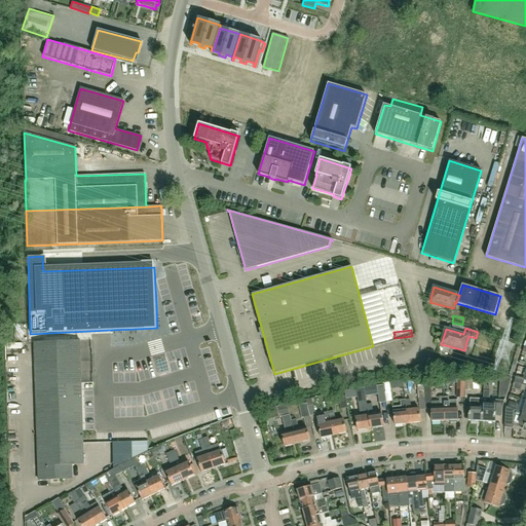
[(73,479),(72,463),(83,463),(79,340),(35,342),(39,480),(73,479)]
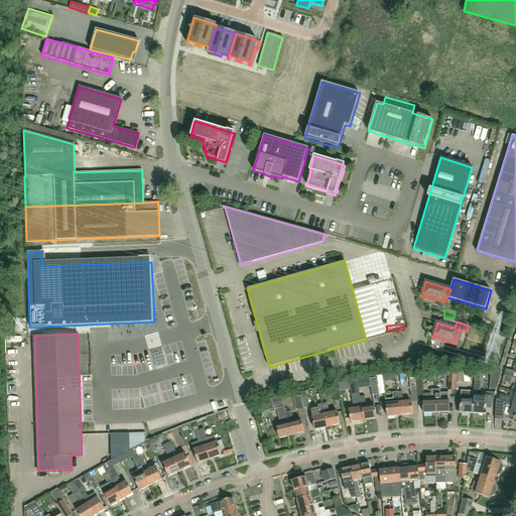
[(492,371),(491,389),(497,389),(502,371),(492,371)]
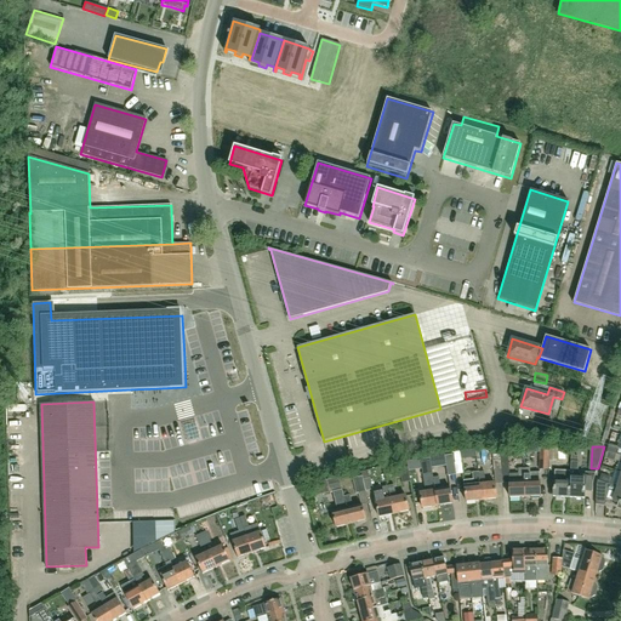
[(456,474),(453,454),(445,455),(448,476),(456,474)]
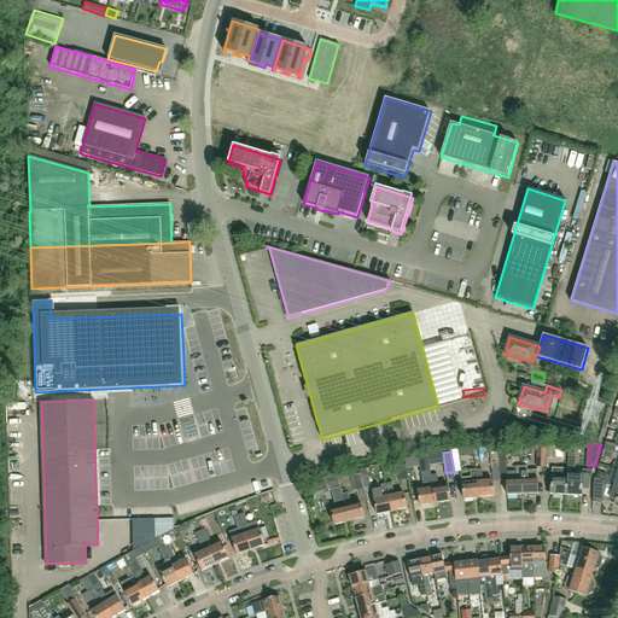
[(420,466),(419,460),(429,459),(427,455),(415,458),(417,467),(420,466)]
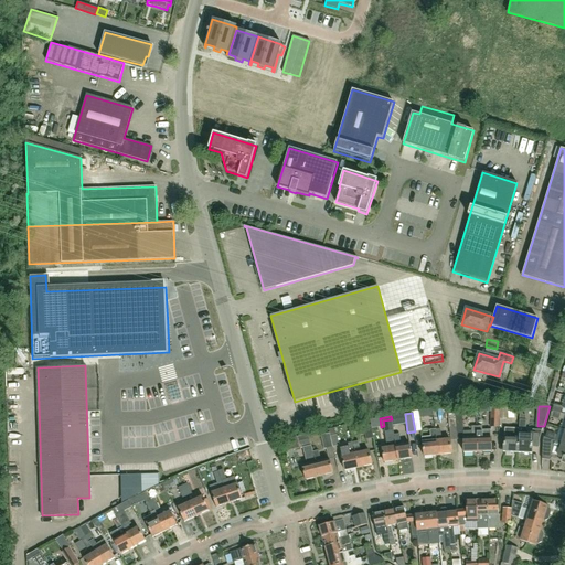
[(394,435),(392,419),(383,420),(384,426),(387,447),(382,448),(384,462),(397,460),(394,435)]
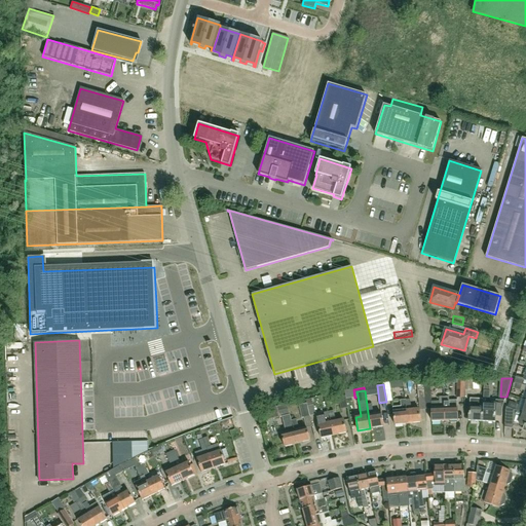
[(483,403),(482,421),(495,422),(495,416),(502,416),(502,409),(505,401),(496,400),(496,404),(490,403),(490,391),(484,390),(484,403),(483,403)]
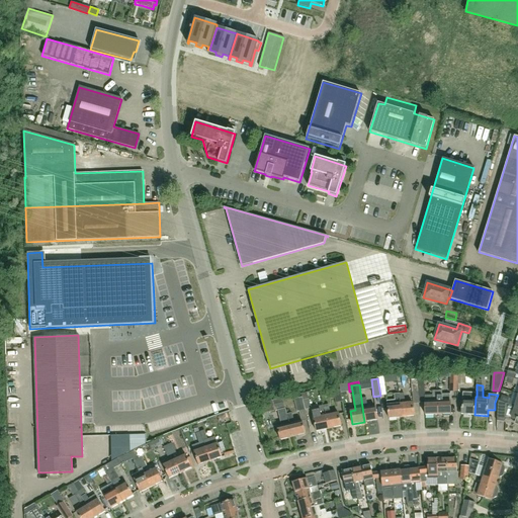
[(342,402),(340,390),(333,392),(335,403),(342,402)]
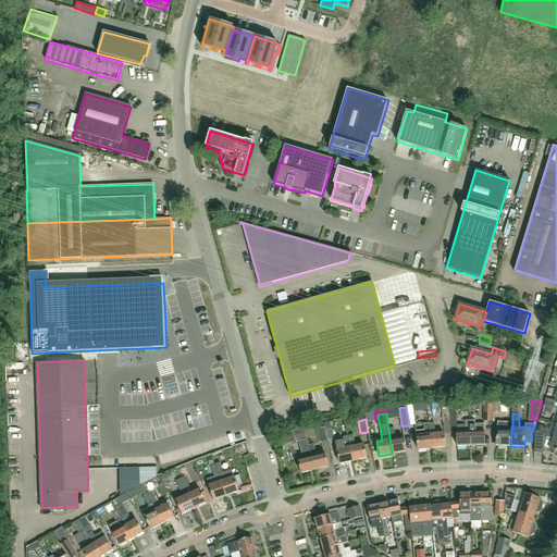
[(471,446),(470,420),(465,420),(466,425),(457,425),(457,446),(471,446)]
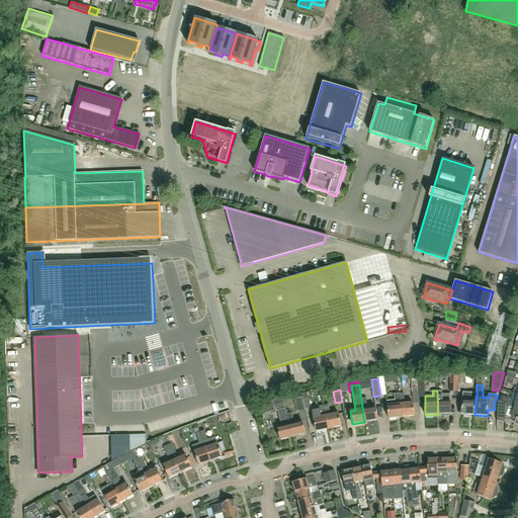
[(437,391),(438,415),(451,414),(450,395),(442,395),(442,391),(437,391)]
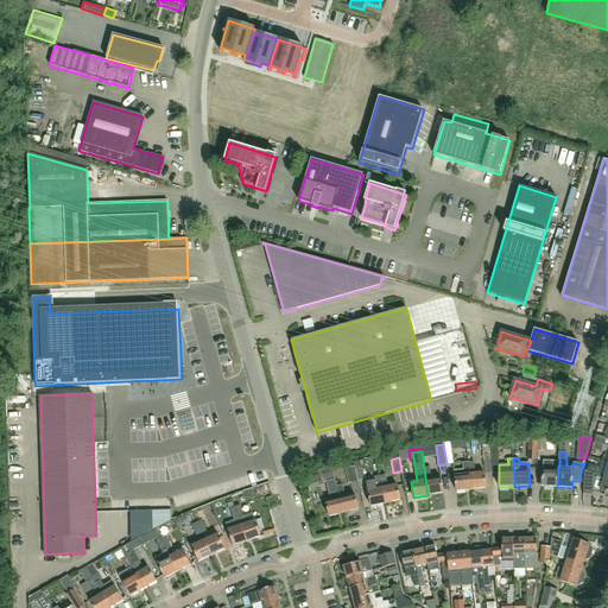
[(543,486),(557,487),(558,466),(558,461),(544,460),(543,486)]
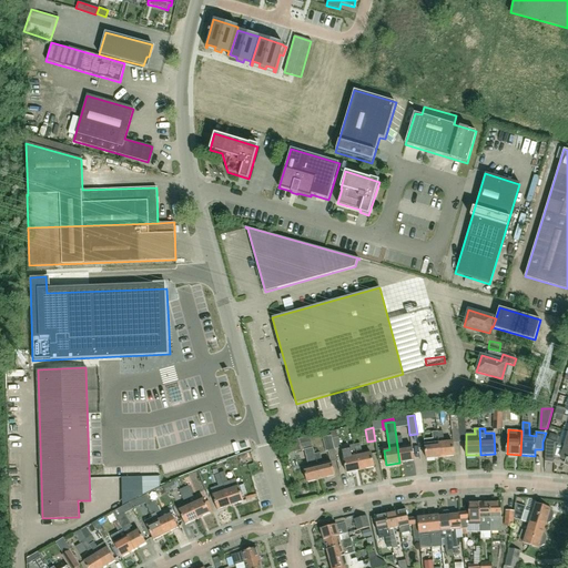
[(440,457),(455,456),(453,440),(444,442),(443,430),(437,432),(440,457)]
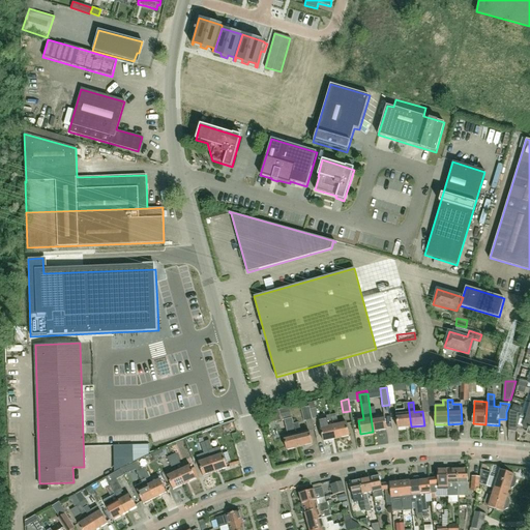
[(411,427),(408,403),(403,403),(404,410),(395,410),(396,414),(398,428),(411,427)]
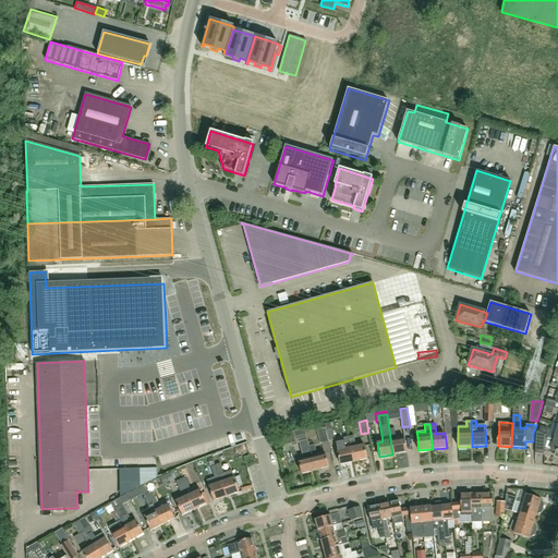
[(541,426),(538,433),(557,437),(557,428),(557,432),(547,429),(547,428),(541,426)]
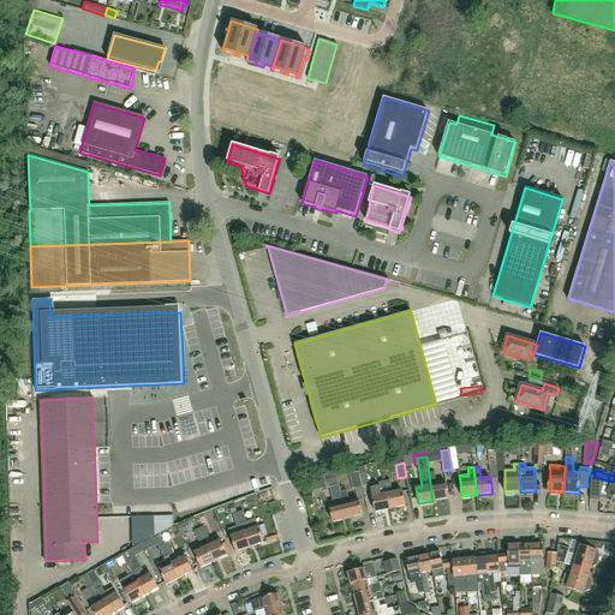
[(363,487),(359,471),(348,473),(352,489),(363,487)]
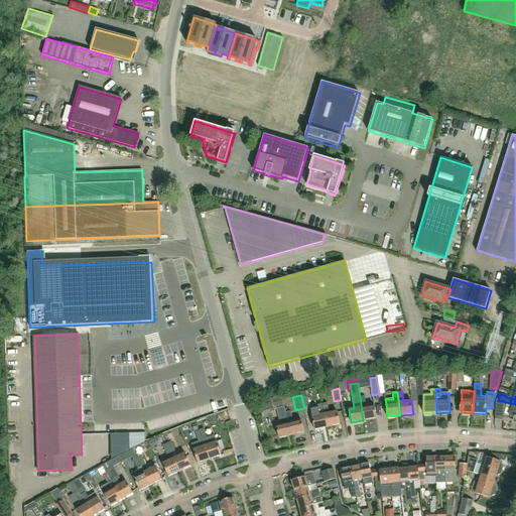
[(276,426),(279,438),(292,435),(286,413),(285,413),(281,396),(271,399),(273,409),(276,409),(280,425),(276,426)]
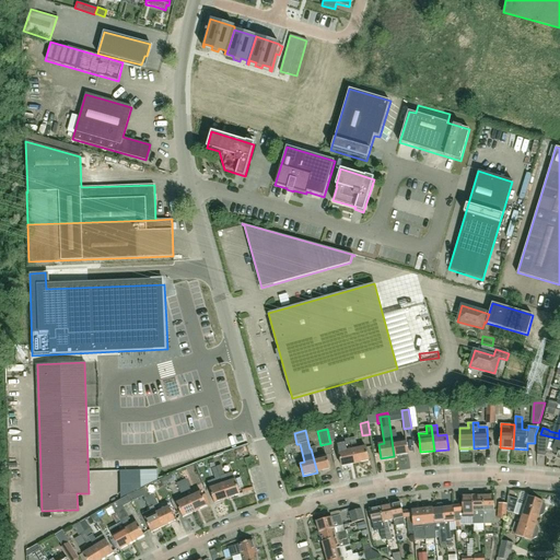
[(395,430),(391,431),(394,456),(408,454),(406,440),(397,441),(395,430)]
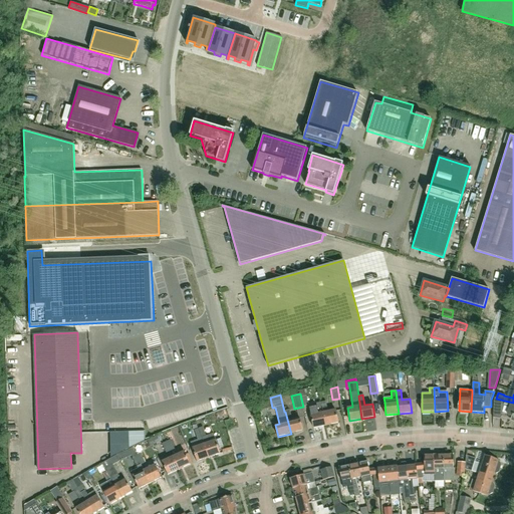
[(513,403),(496,399),(494,401),(493,418),(501,419),(504,407),(510,409),(508,415),(513,417),(512,421),(513,421),(513,403)]
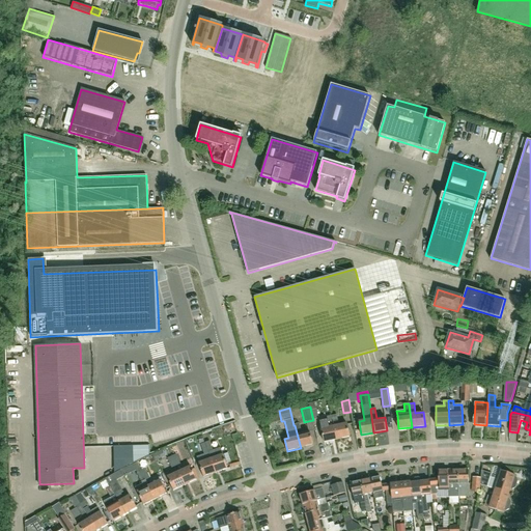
[(332,416),(337,440),(351,437),(347,423),(339,425),(337,415),(332,416)]
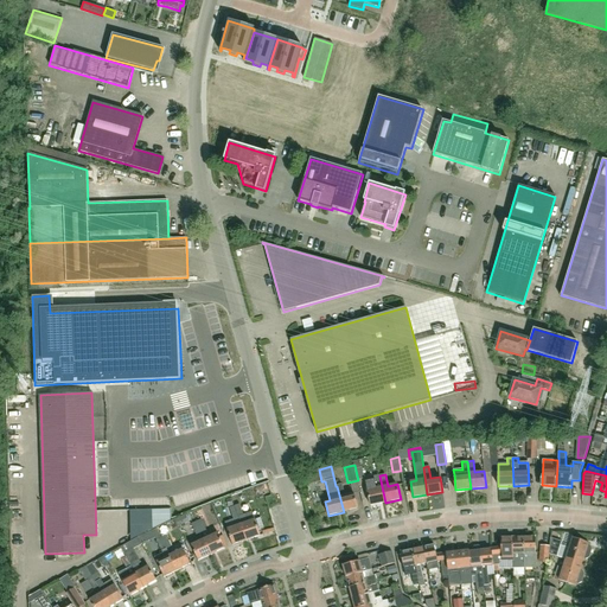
[(385,503),(379,475),(375,477),(377,489),(368,491),(371,505),(385,503)]
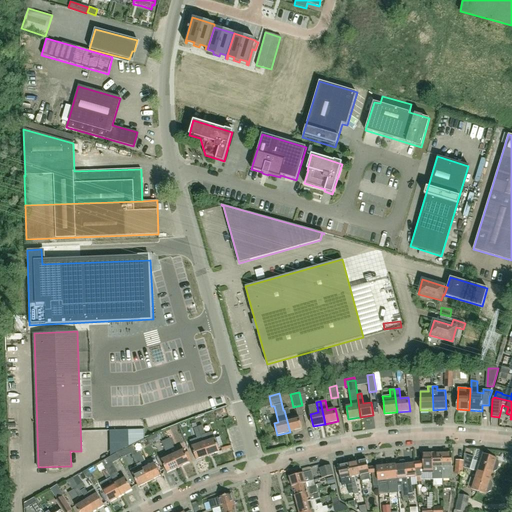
[(288,408),(284,410),(290,432),(302,429),(299,416),(291,418),(288,408)]
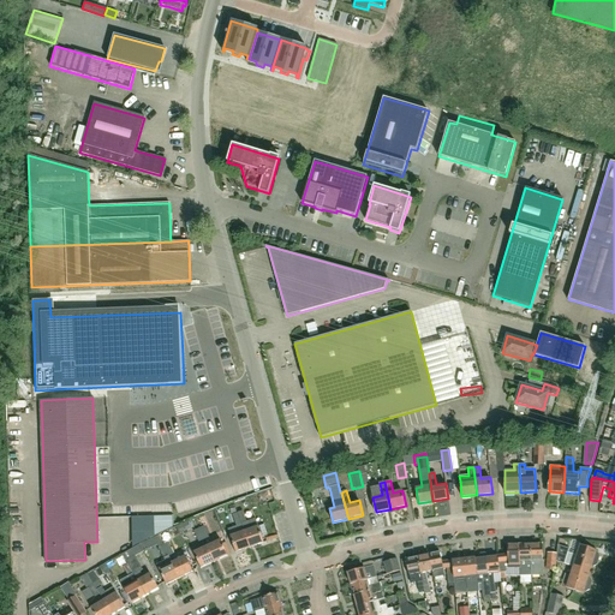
[(228,530),(236,551),(250,547),(244,531),(242,524),(238,513),(232,514),(237,526),(228,530)]
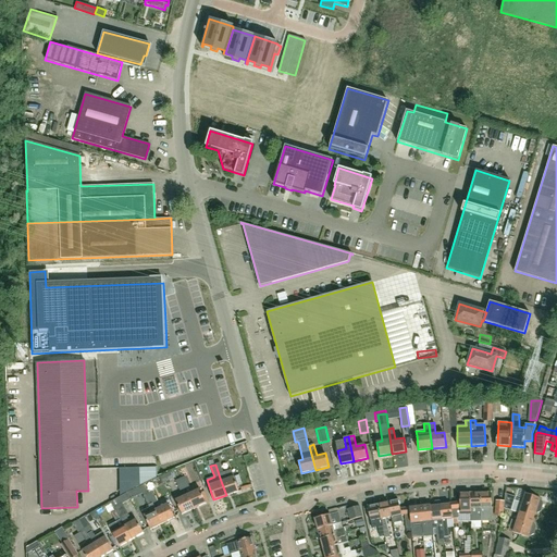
[(162,487),(174,482),(170,474),(159,480),(162,487)]
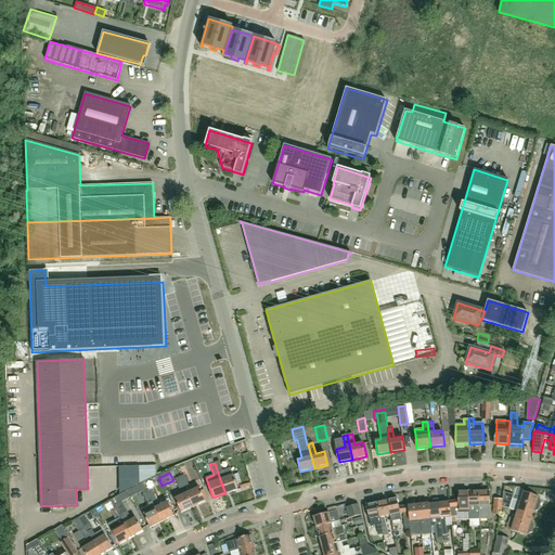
[(179,477),(184,488),(189,486),(184,475),(179,477)]
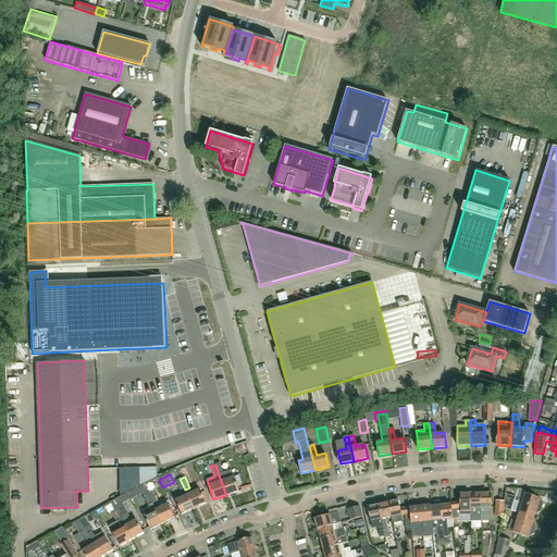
[(221,481),(226,495),(239,491),(236,483),(234,477),(221,481)]
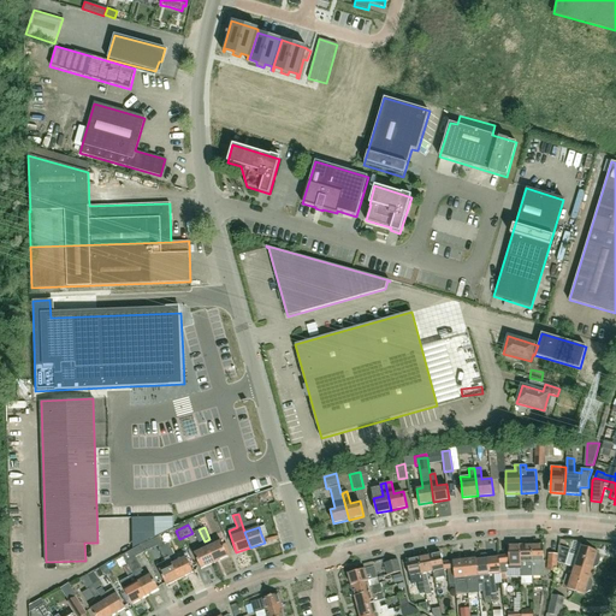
[(205,542),(199,529),(194,532),(199,544),(205,542)]
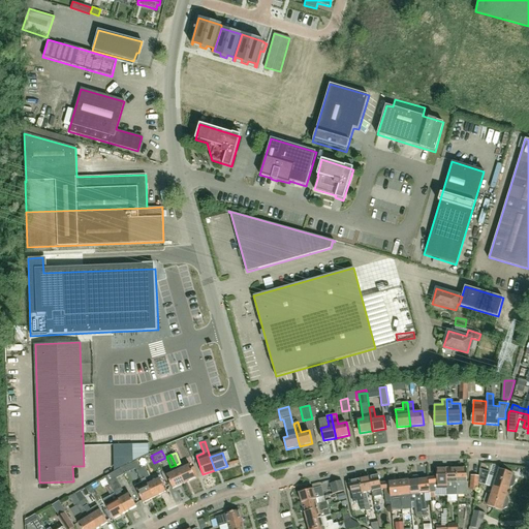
[(146,478),(141,469),(137,463),(134,465),(136,470),(136,471),(143,486),(136,490),(143,503),(154,497),(148,484),(146,478)]
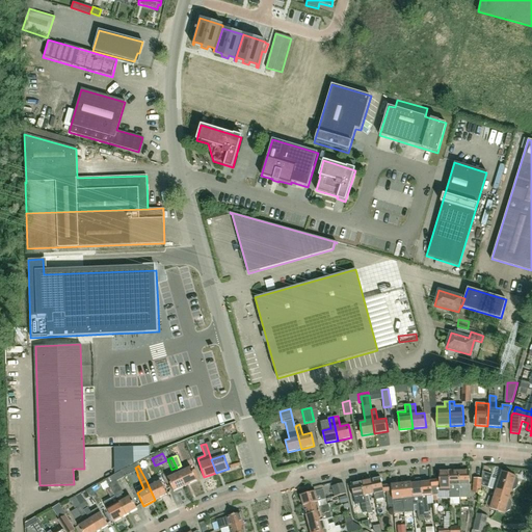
[(191,467),(179,472),(185,486),(197,480),(191,467)]
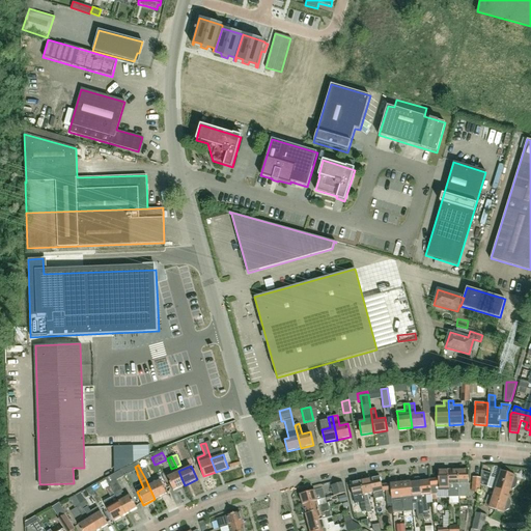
[(145,469),(141,471),(146,480),(150,479),(145,469)]
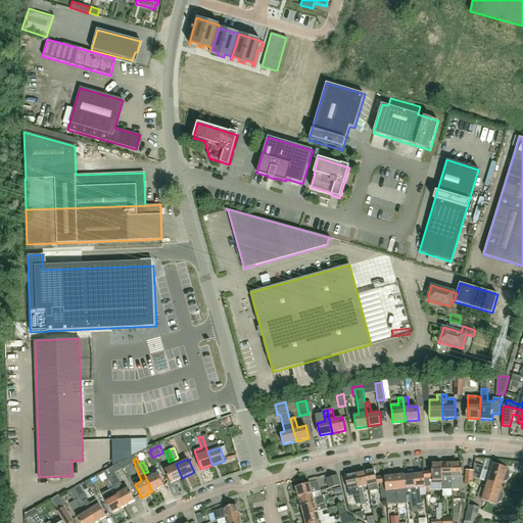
[(461,462),(452,463),(452,489),(462,489),(461,462)]
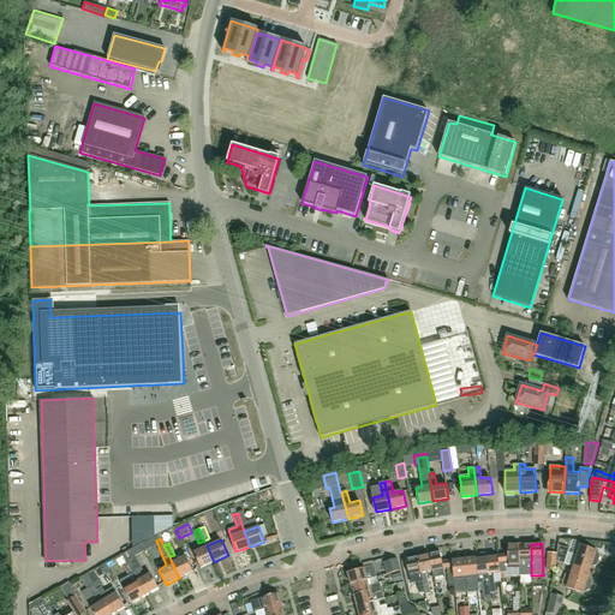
[(501,584),(507,583),(505,569),(520,568),(519,544),(507,544),(508,555),(499,556),(500,573),(501,584)]
